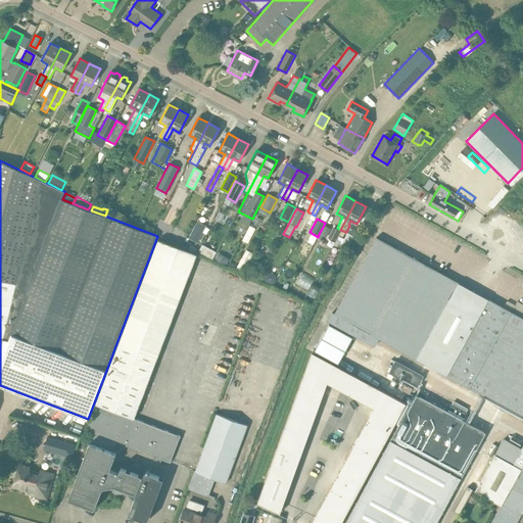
[(248,242),(255,228),(250,225),(243,239),(248,242)]
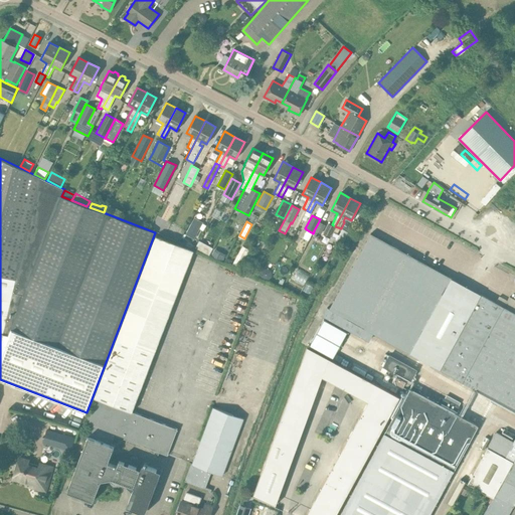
[(321,233),(326,225),(320,221),(315,230),(321,233)]
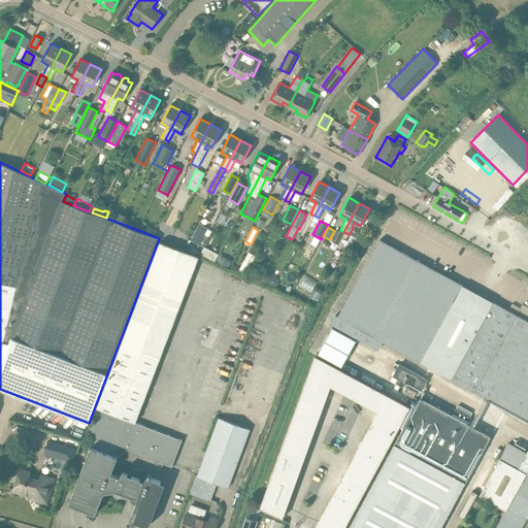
[(336,229),(331,239),(338,243),(343,233),(336,229)]
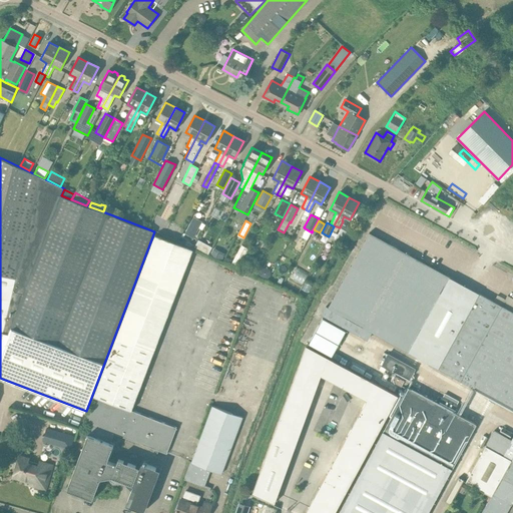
[(341,244),(347,231),(341,228),(335,241),(341,244)]
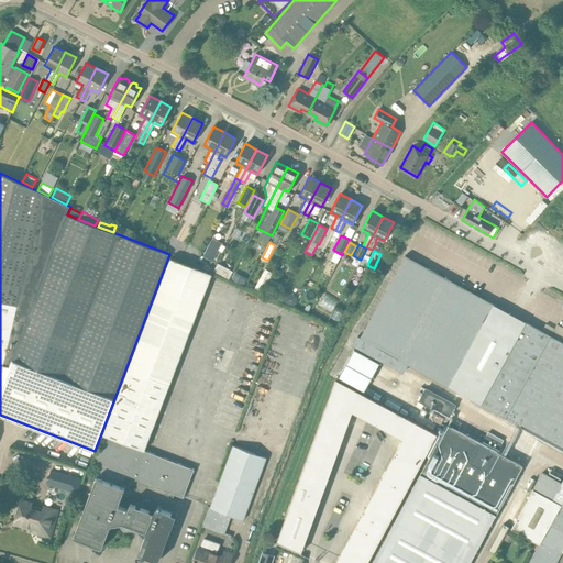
[(516,340),(484,321),(494,304),(405,255),(360,337),(357,335),(352,345),(404,373),(408,364),(448,386),(481,404),(562,449),(562,327),(556,324),(551,335),(526,322),(516,340)]
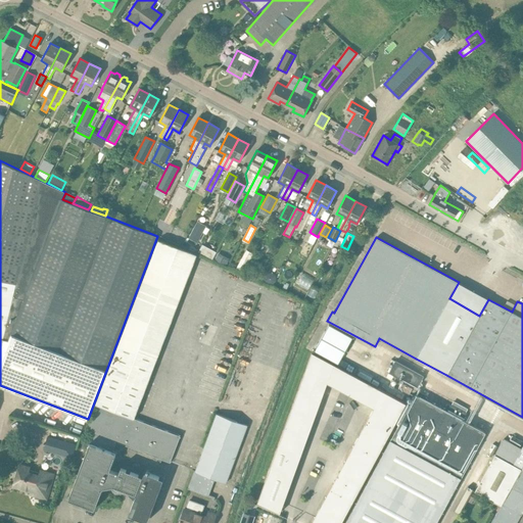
[(170,462),(180,435),(134,418),(197,254),(158,239),(95,403),(96,405),(86,430),(94,433),(90,442),(67,498),(94,509),(102,488),(103,487),(109,486),(110,487),(110,488),(111,489),(112,490),(113,490),(114,491),(115,492),(116,492),(117,492),(119,493),(120,493),(122,493),(123,492),(124,492),(125,492),(126,491),(135,495),(129,513),(147,520),(163,478),(144,471),(142,477),(121,469),(119,472),(109,469),(115,453),(113,452),(116,441),(156,457),(155,460),(160,462),(162,459),(170,462)]
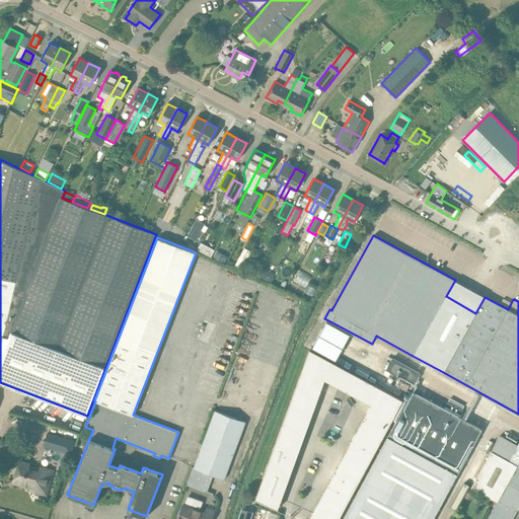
[(199,244),(197,250),(211,257),(213,252),(199,244)]
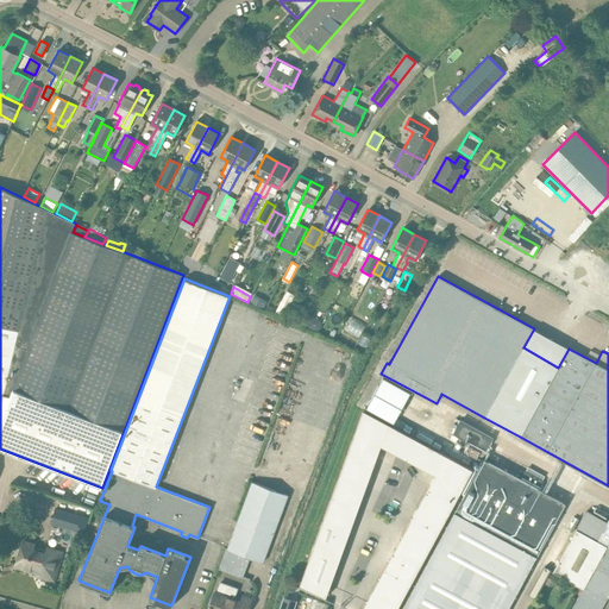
[(287,292),(274,314),(282,319),(295,296),(287,292)]
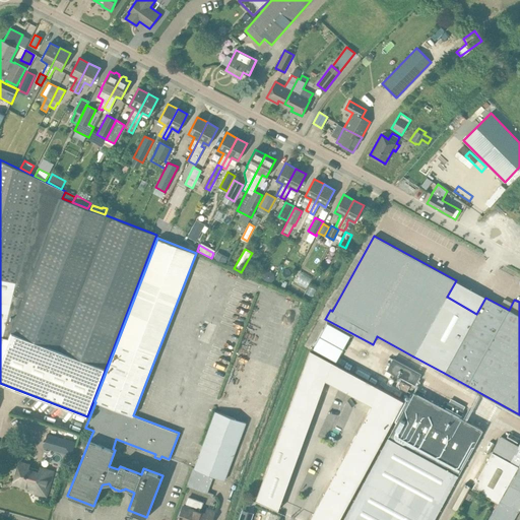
[(216,251),(213,258),(224,264),(229,257),(216,251)]
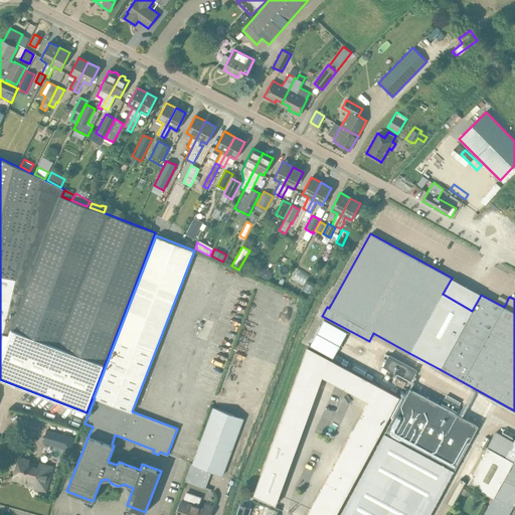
[(268,280),(272,277),(272,272),(269,269),(265,269),(261,272),(261,276),(264,280),(268,280)]
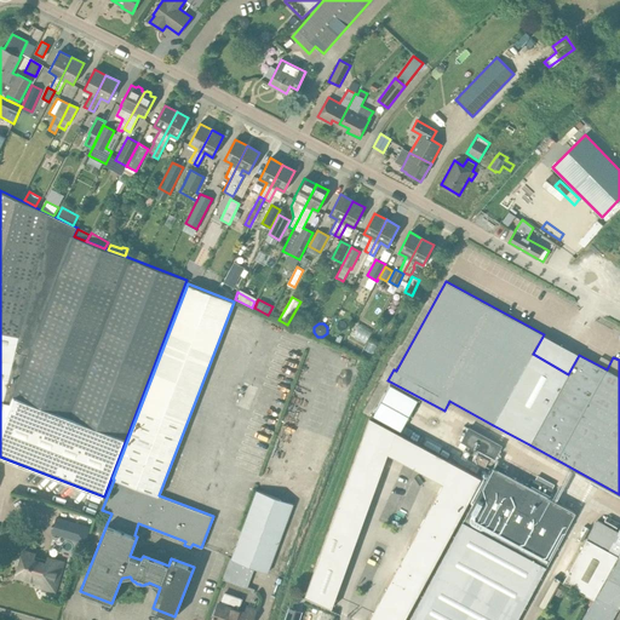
[(365,343),(372,329),(360,323),(352,336),(365,343)]
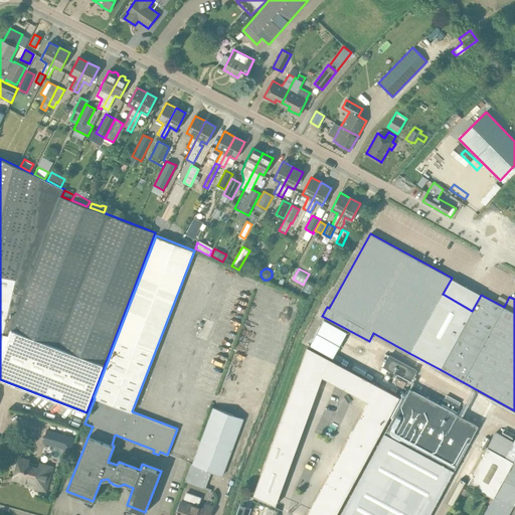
[(247,306),(253,289),(236,284),(235,289),(228,286),(222,303),(229,306),(232,297),(239,300),(238,303),(247,306)]
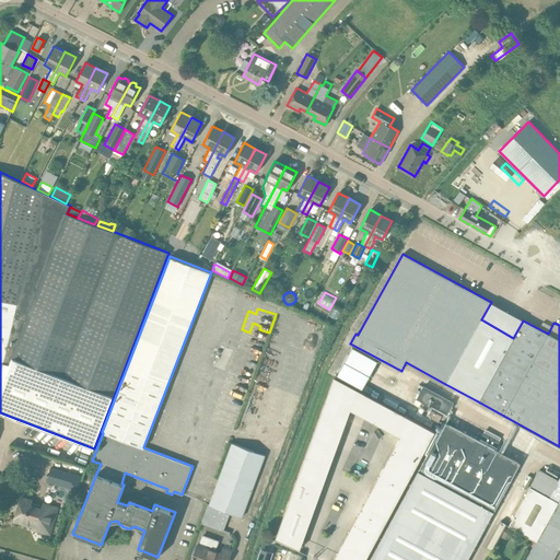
[(352,348),(337,375),(362,389),(377,361),(352,348)]
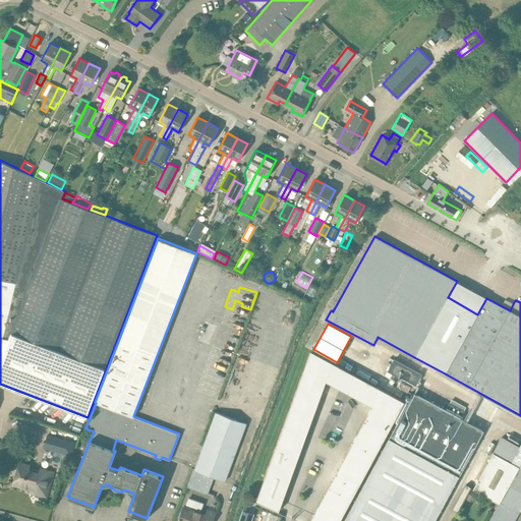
[(284,332),(280,344),(291,348),(295,336),(284,332)]
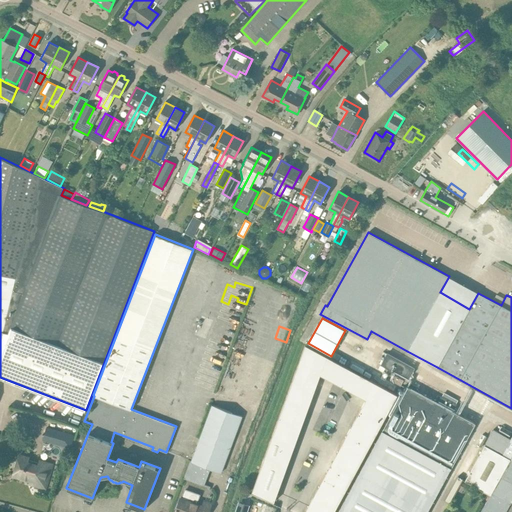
[(306,344),(252,492),(274,502),(321,374),(366,399),(304,511),(333,511),(398,394),(306,344)]
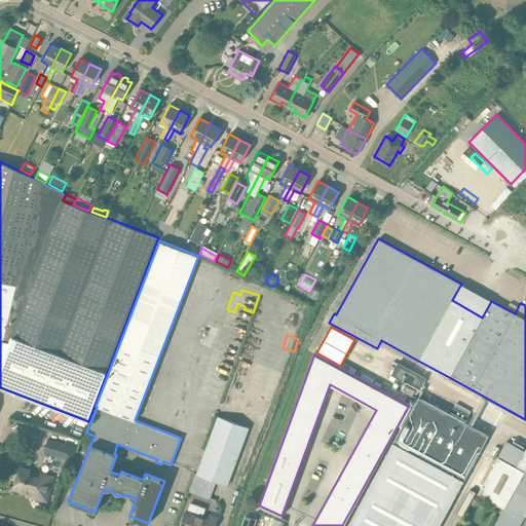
[(419,389),(425,378),(398,363),(391,374),(419,389)]
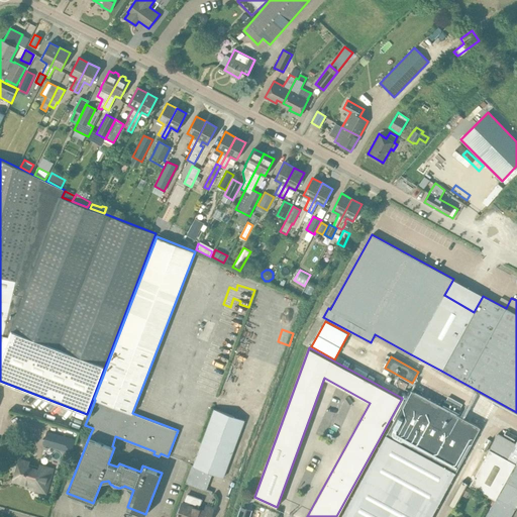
[(430,516),(480,427),(410,390),(340,516),(430,516)]
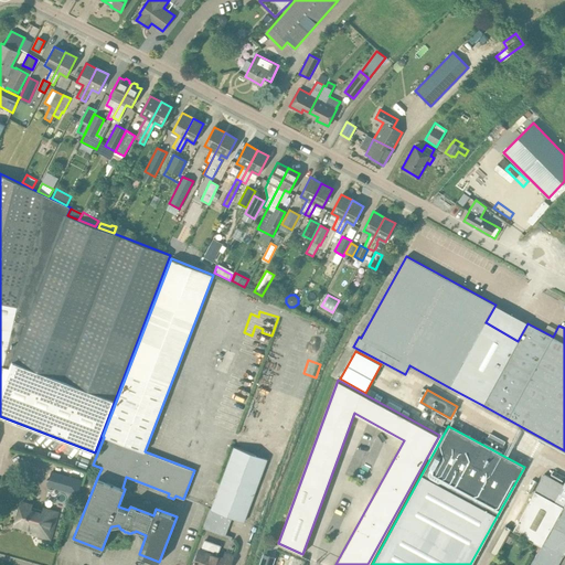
[(225,536),(232,518),(244,522),(267,459),(233,446),(210,510),(209,509),(202,528),(225,536)]
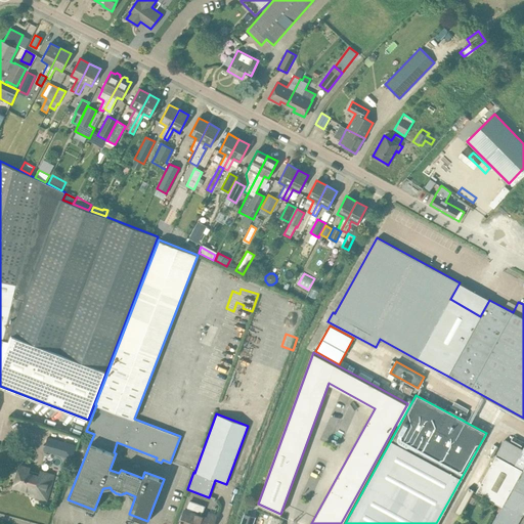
[(43,451),(73,460),(77,444),(47,436),(43,451)]
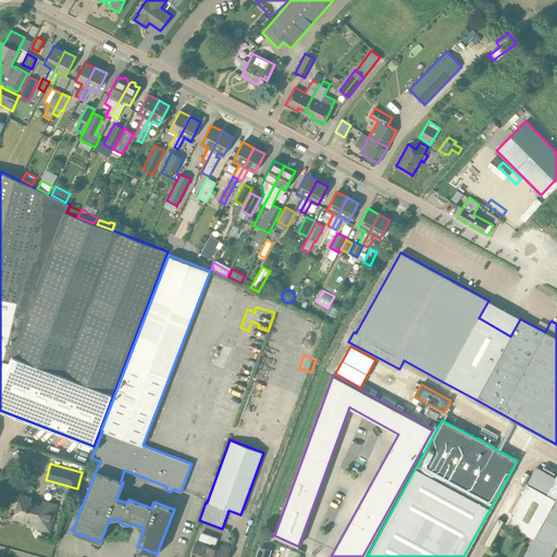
[(549,556),(556,547),(556,474),(555,478),(536,467),(527,484),(505,523),(533,539),(522,556),(549,556)]
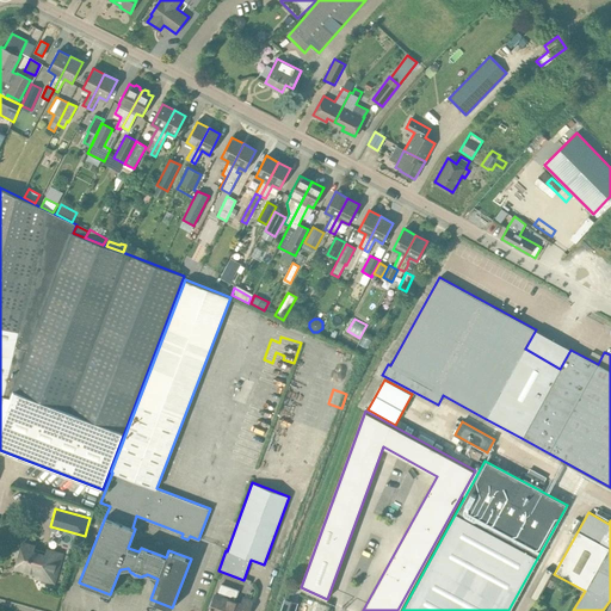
[(24,543),(16,568),(41,575),(39,578),(54,582),(62,554),(48,549),(47,553),(32,549),(34,545),(24,543)]
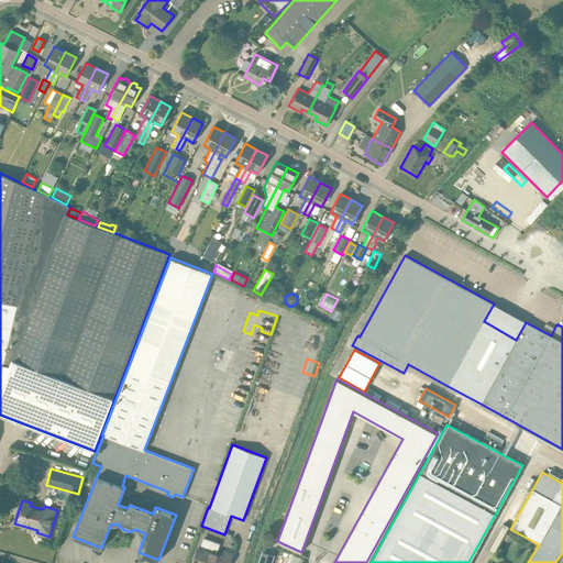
[(510,540),(514,533),(507,530),(501,539),(506,541),(508,538),(510,540)]
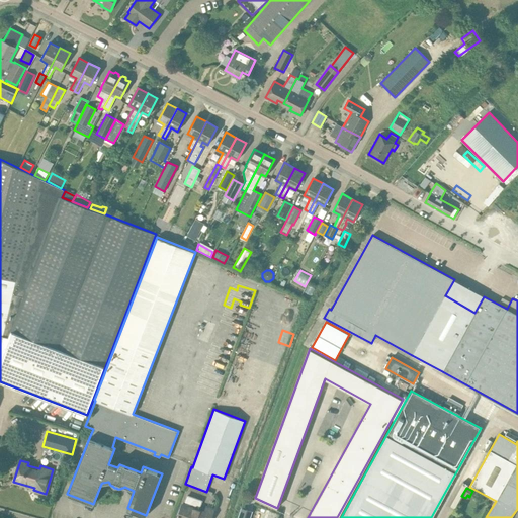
[(199,509),(202,501),(187,496),(185,502),(183,502),(176,517),(211,517),(216,509),(206,505),(204,511),(199,509)]
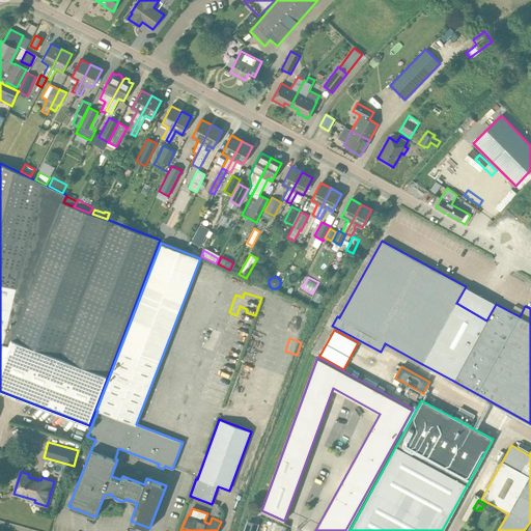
[(247,520),(243,530),(256,530),(259,524),(247,520)]
